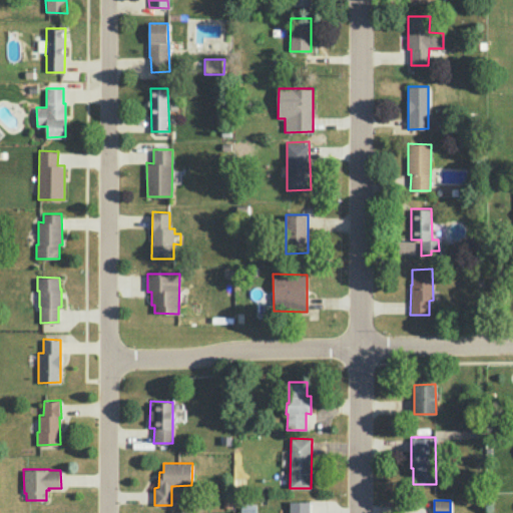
[(310,501),(310,512),(289,512),(289,501),(310,501)]
